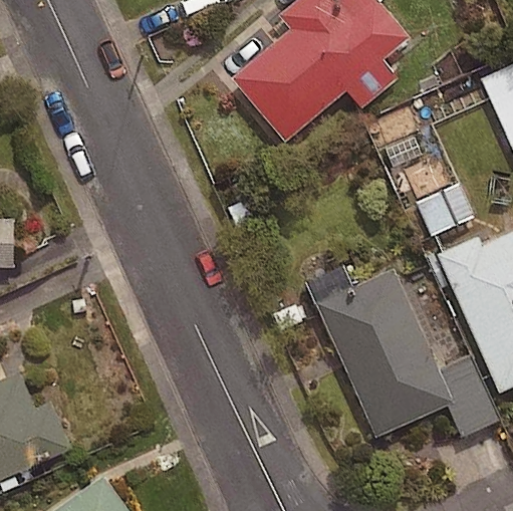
[(407,38),(375,1),(353,20),(336,0),(300,0),(279,18),(289,29),(231,79),(285,143),(407,38)]
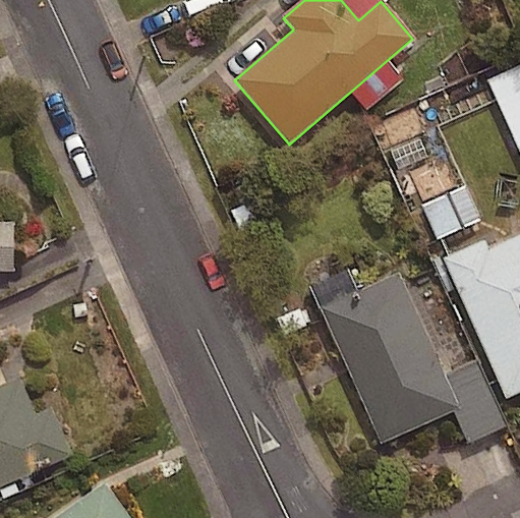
[(519,63),(488,77),(519,150),(519,63)]
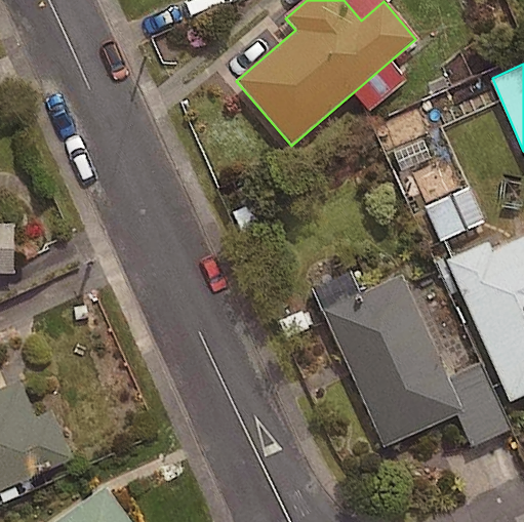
[(487,223),(473,187),(427,205),(440,241),(487,223)]
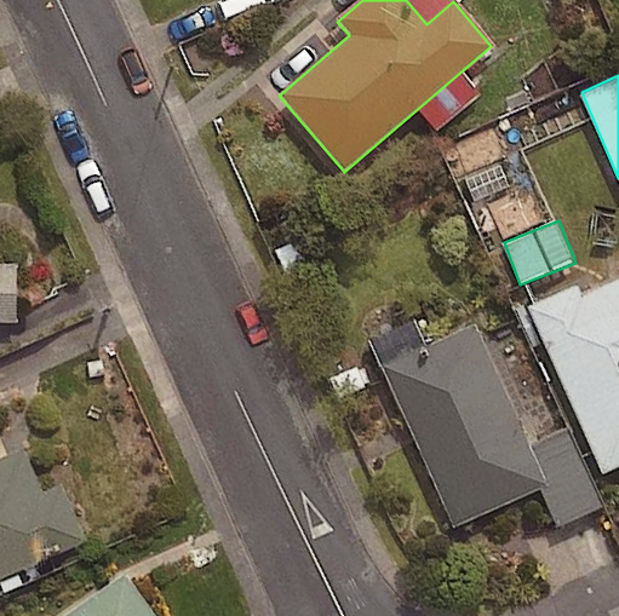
[(0,320),(21,320),(21,263),(0,262),(0,320)]
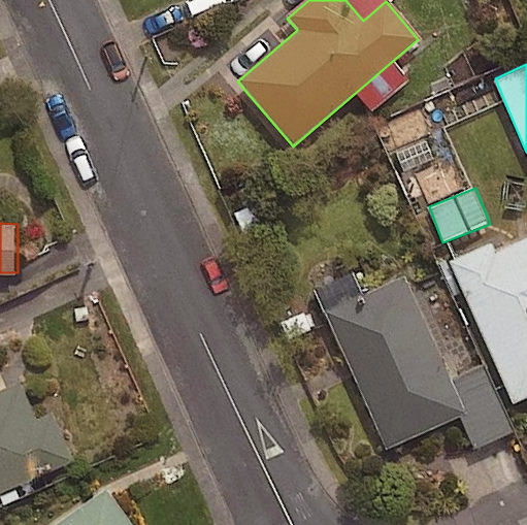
[(526,239),(454,274),(513,404),(526,398),(526,239)]
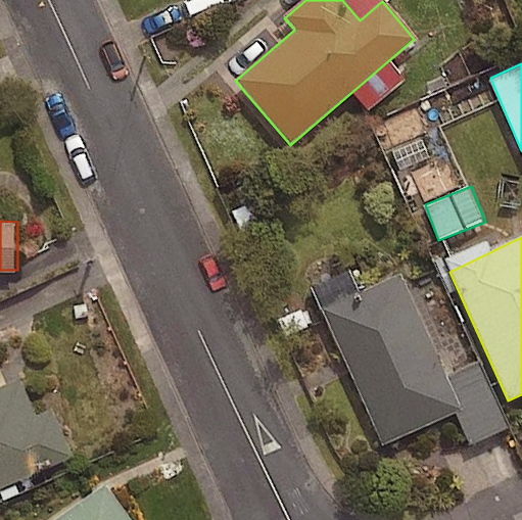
[(401,274),(321,310),(383,445),(463,410),(401,274)]
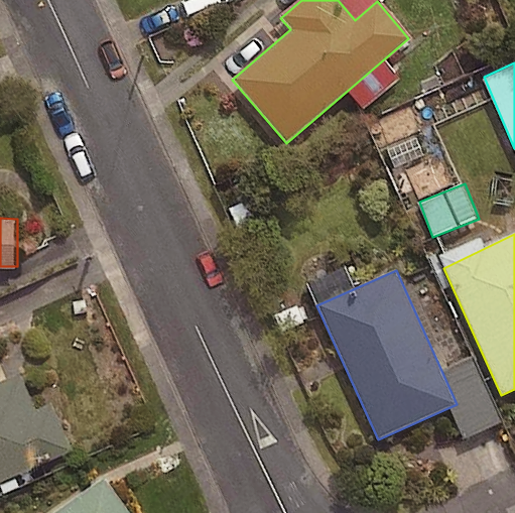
[(0,482),(75,450),(53,402),(39,408),(22,370),(0,379),(0,482)]
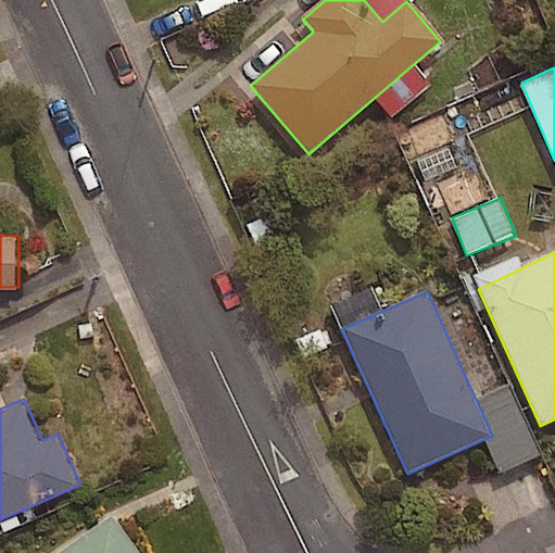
[(142,552),(115,513),(57,552),(142,552)]
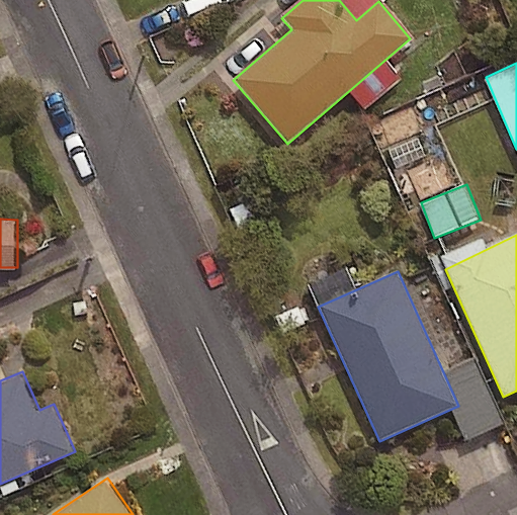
All buildings are outlined.
